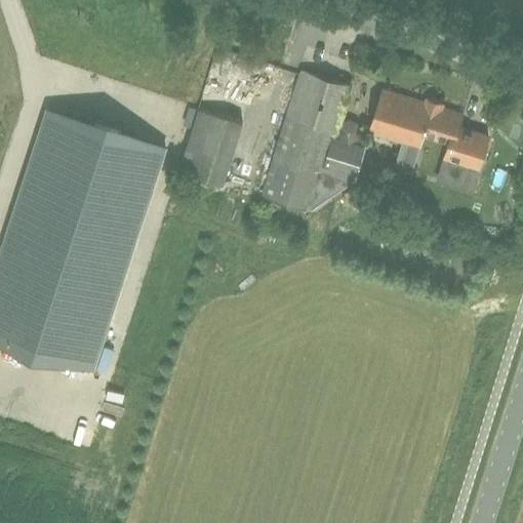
[(320,171),(353,180),(362,150),(330,139),(347,85),(299,71),(262,197),(309,211),(320,171)]
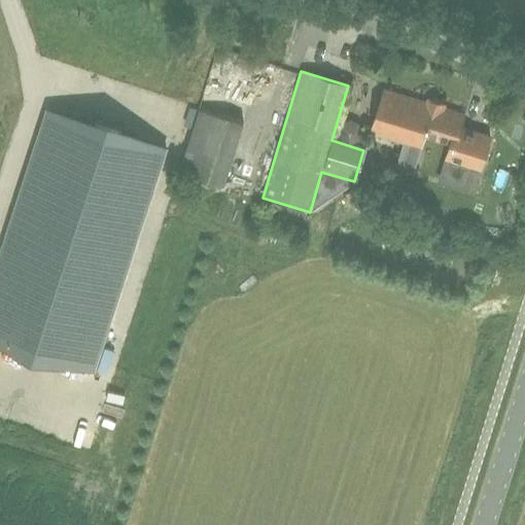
[(479,170),(488,137),(459,129),(462,116),(443,110),(444,106),(426,100),(425,105),(382,92),(369,135),(403,145),(395,170),(411,175),(422,138),(448,145),(444,160),(479,170)]
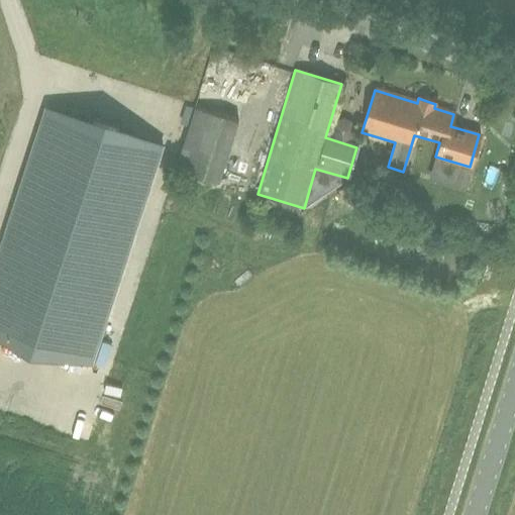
[(219,182),(237,122),(193,108),(175,168),(219,182)]
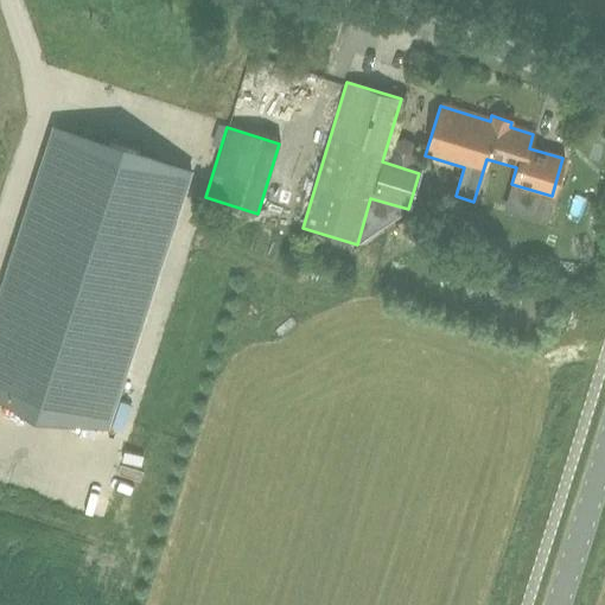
[(0,392),(107,426),(189,172),(52,128),(0,290),(0,392)]
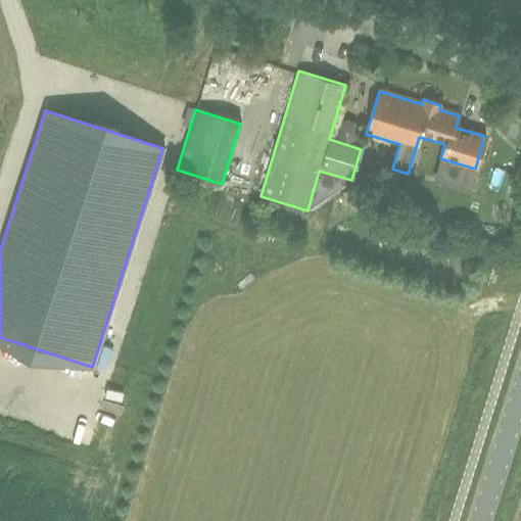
[(221,199),(245,206),(251,188),(226,181),(221,199)]
